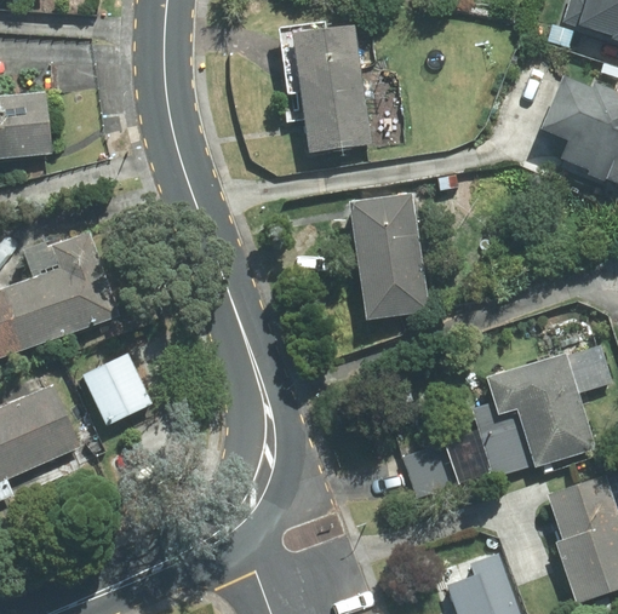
[(566,0),(561,19),(579,24),(579,26),(614,36),(612,40),(617,41),(617,0),(566,0)]
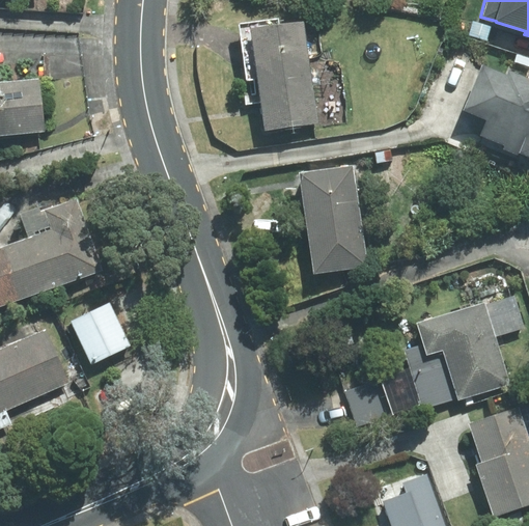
[(471,18),(467,32),(484,38),(490,24),(471,18)]
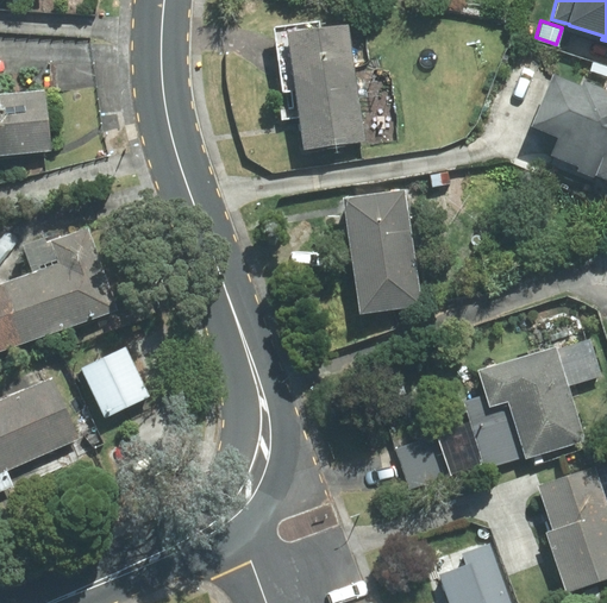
[(365,139),(349,25),(288,33),(306,149),(365,139)]
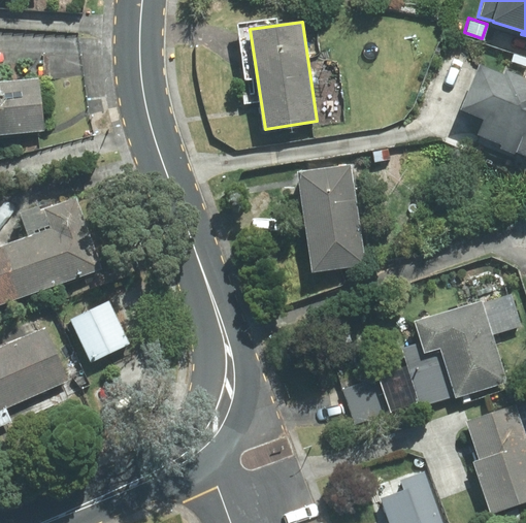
[(479,64),(460,110),(482,120),(475,132),(499,142),(498,144),(525,157),(525,78),(504,70),(503,74),(479,64)]
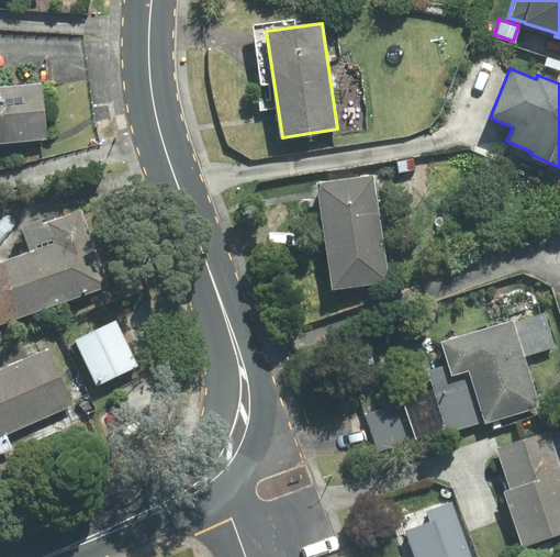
[(0,143),(47,136),(41,82),(0,88),(0,143)]
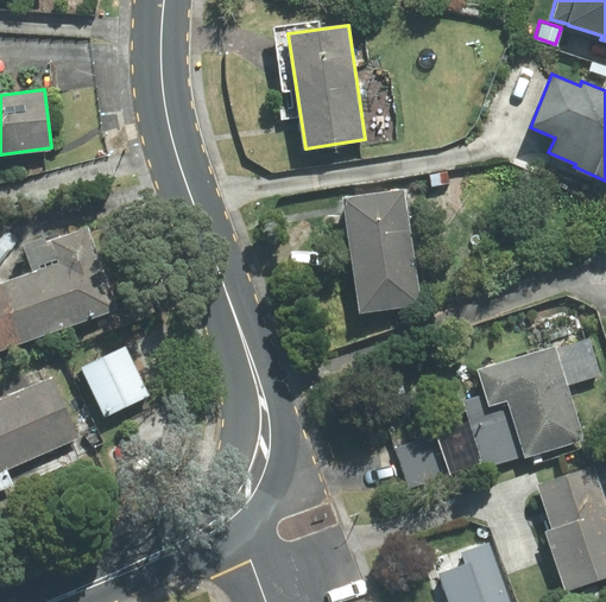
[(422,304),(405,189),(345,197),(363,312),(422,304)]
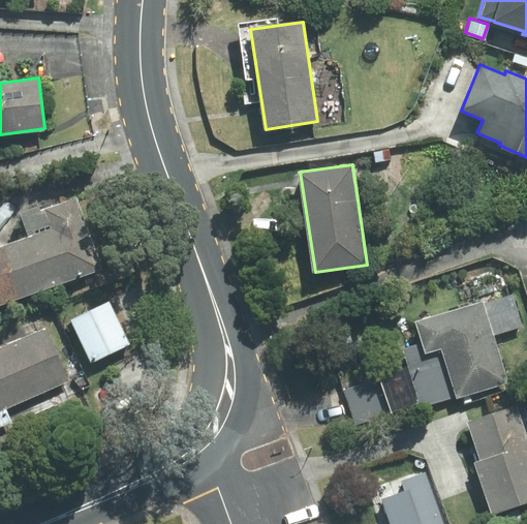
[(0,306),(101,270),(74,197),(42,210),(51,232),(0,249),(0,306)]
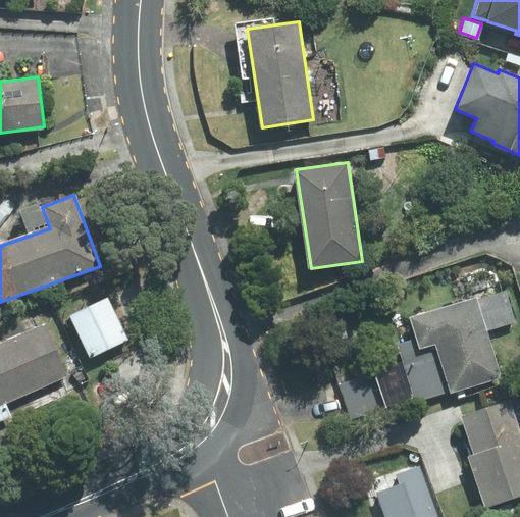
[(104,296),(67,313),(88,356),(124,338),(104,296)]
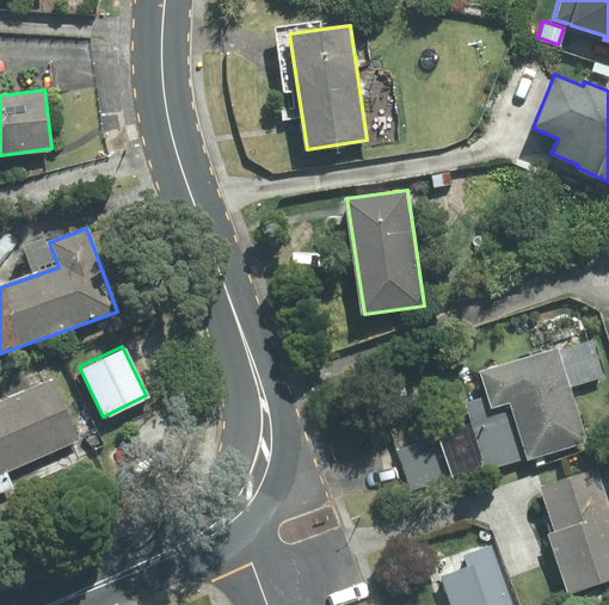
[(555,346),(479,371),(487,395),(463,403),(486,470),(527,456),(528,458),(588,438),(555,346)]
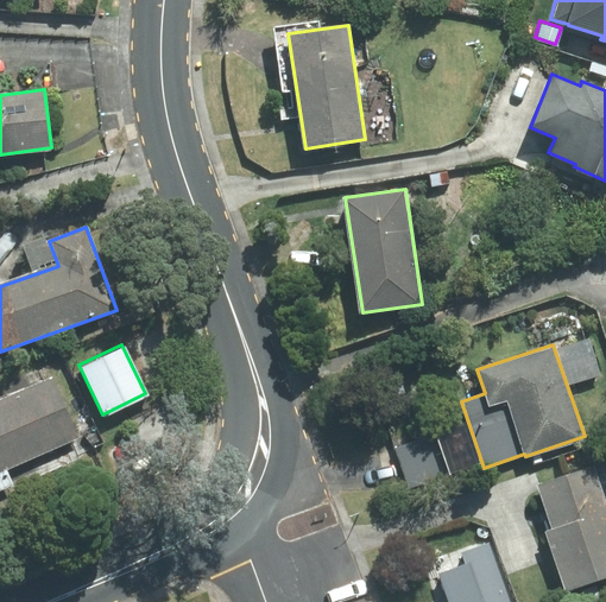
[(0,481),(7,479),(2,468),(74,436),(48,376),(0,397),(0,481)]
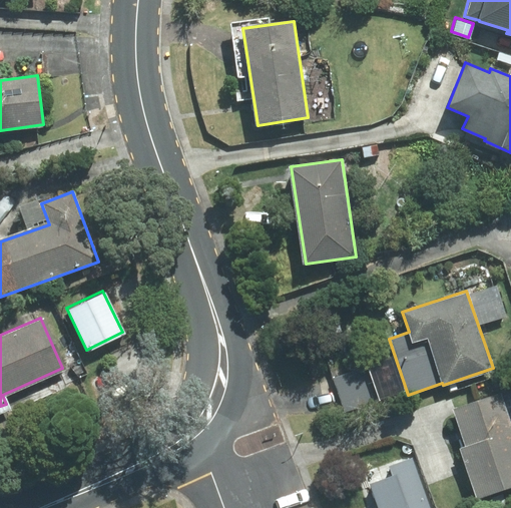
[(332,373),(344,407),(375,396),(363,362),(332,373)]
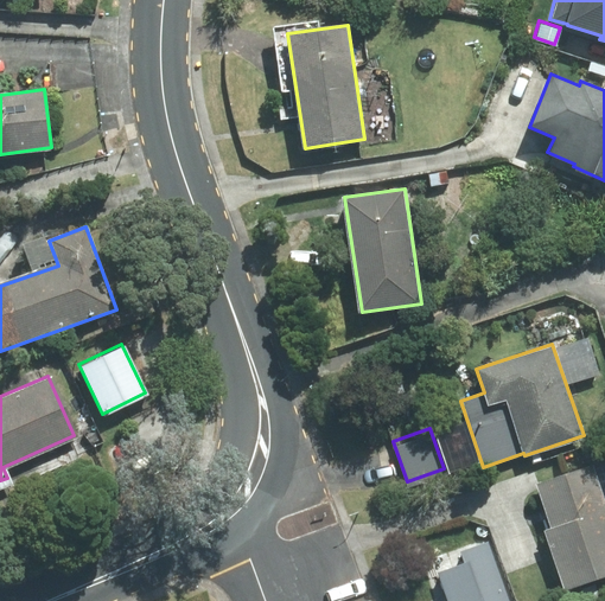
[(604,465),(596,468),(594,465),(536,484),(552,529),(545,531),(565,592),(604,577),(604,465)]
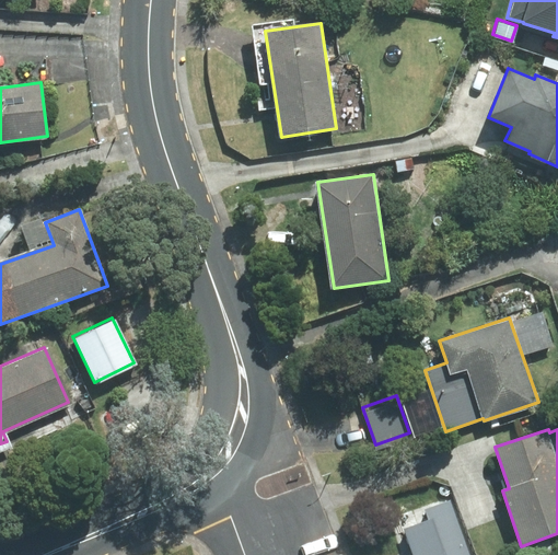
[(385,548),(386,554),(432,554),(426,534),(385,548)]
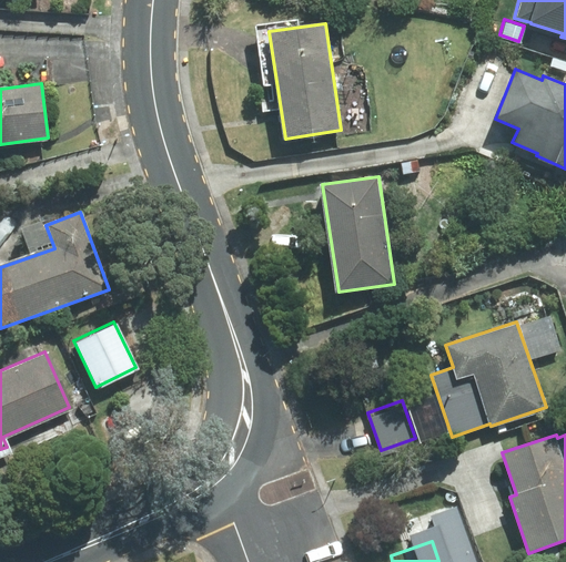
[(545,549),(548,561),(561,558),(557,545),(545,549)]
